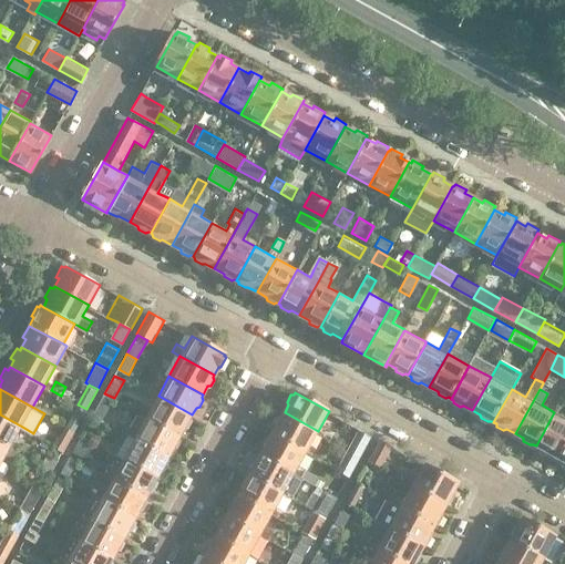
[(108,410),(114,398),(104,393),(98,406),(108,410)]
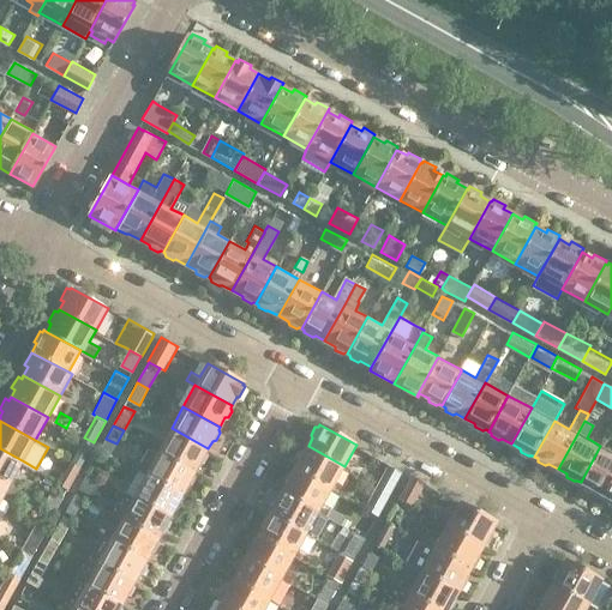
[(144,442),(151,446),(159,451),(196,470),(201,463),(204,461),(208,454),(207,451),(208,448),(172,428),(166,439),(151,430),(144,442)]
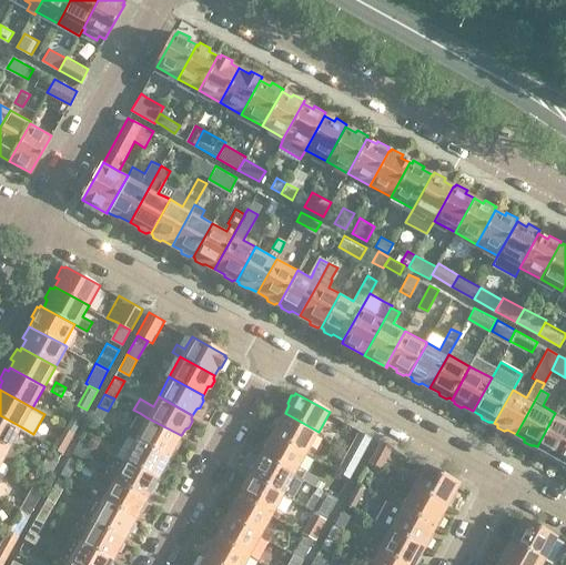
[(74,431),(87,410),(78,405),(67,426),(74,431)]
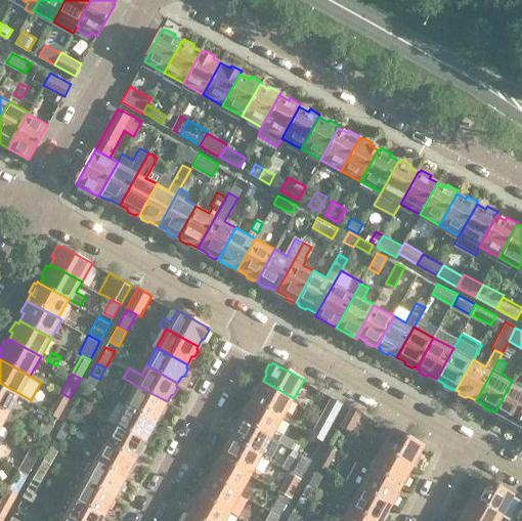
[(125,404),(125,403),(157,421),(161,414),(163,414),(167,406),(166,404),(167,401),(135,385),(129,381),(123,391),(115,387),(110,396),(119,401),(125,404)]
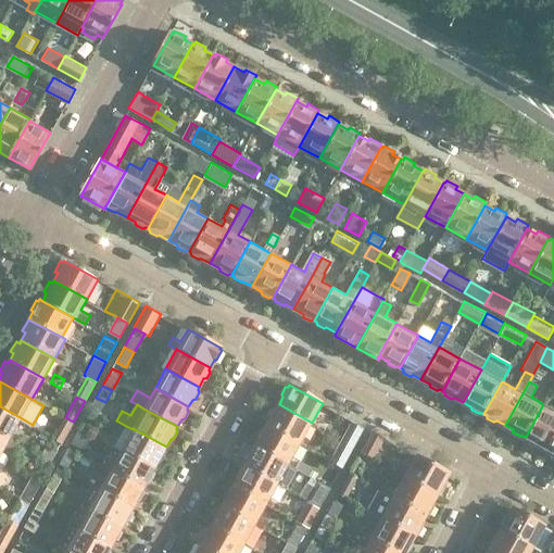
[(272,417),(267,425),(300,443),(312,423),(279,404),(277,407),(273,407),(269,414),(272,417)]
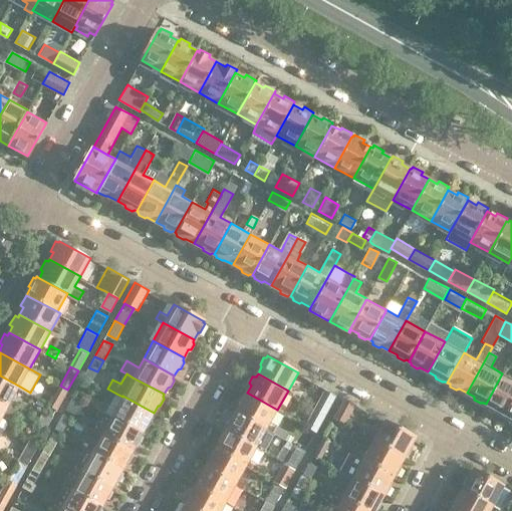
[(501,375),(486,404),(489,405),(489,408),(495,412),(498,411),(505,415),(511,402),(511,378),(502,373),(501,375)]
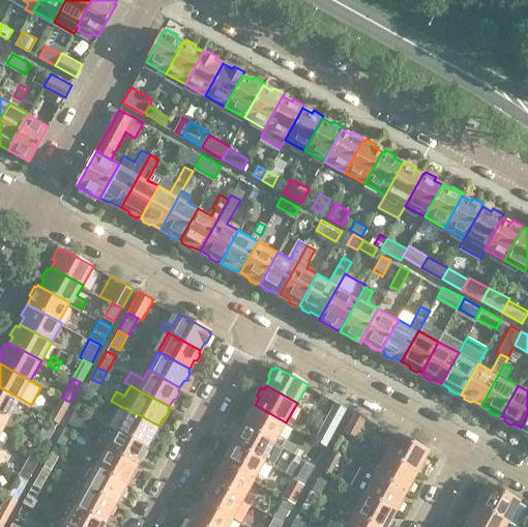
[(0,413),(9,418),(21,399),(0,387),(0,413)]
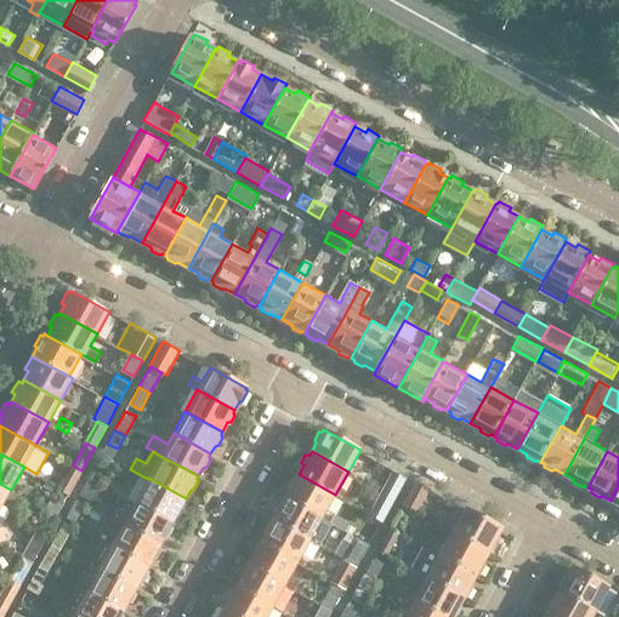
[(71,492),(83,472),(71,464),(58,486),(71,492)]
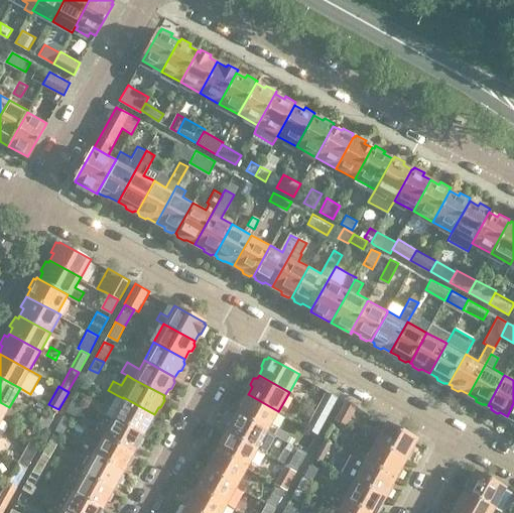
[(297,386),(293,394),(303,400),(307,392),(297,386)]
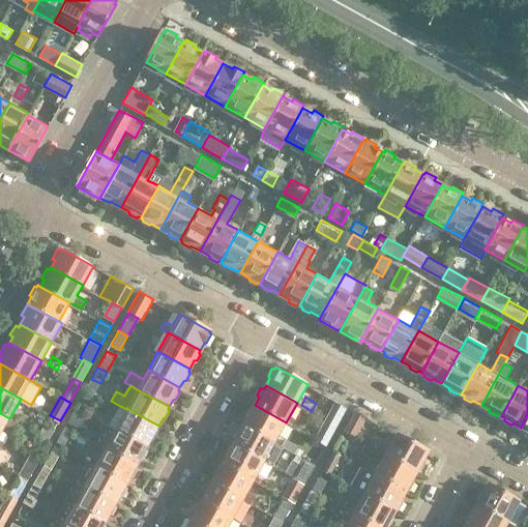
[(248,416),(244,425),(275,441),(286,422),(255,405),(254,407),(251,407),(246,414),(248,416)]
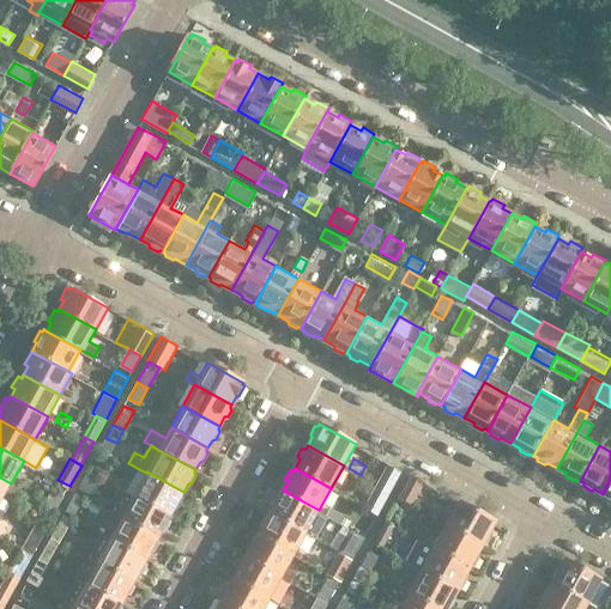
[(101,475),(89,469),(79,486),(91,493),(101,475)]
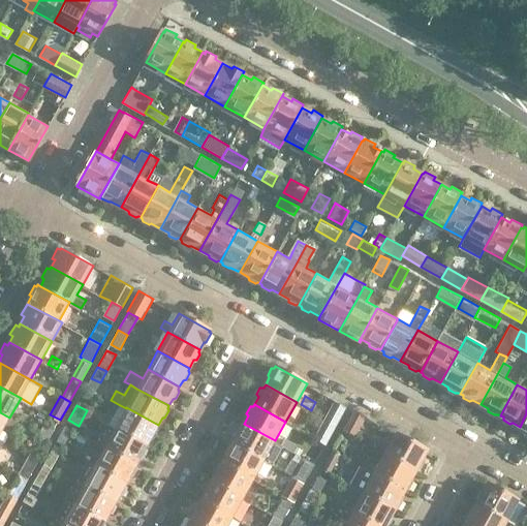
[(156,427),(158,425),(126,407),(126,408),(120,405),(114,416),(104,411),(104,412),(100,419),(116,427),(148,443),(151,437),(154,436),(158,430),(156,427)]
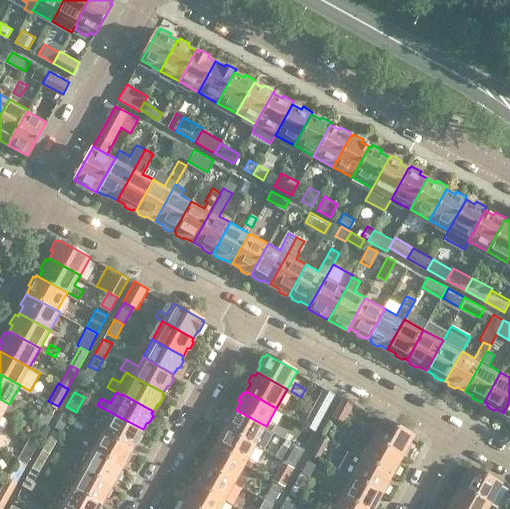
[(101,399),(101,398),(90,393),(86,400),(97,405),(101,399)]
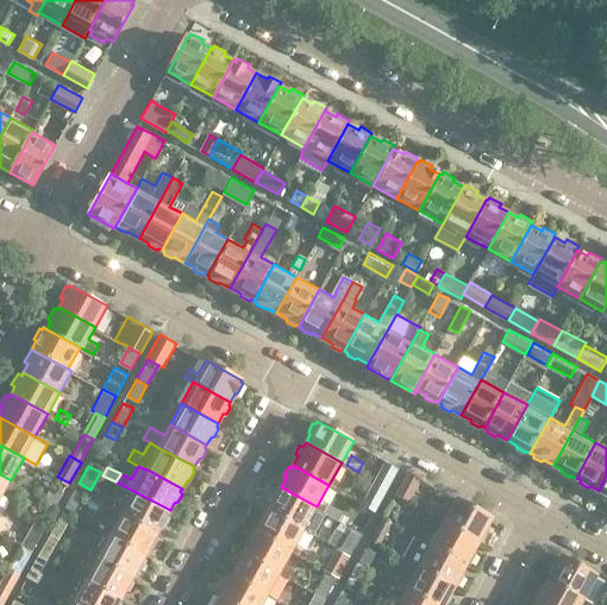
[(387,487),(393,477),(379,468),(373,479),(387,487)]
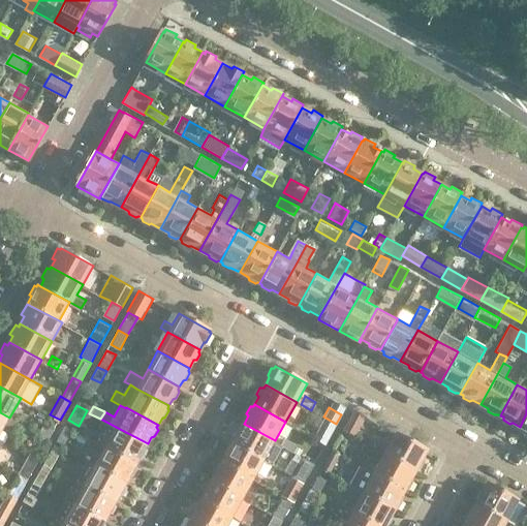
[(367,416),(354,409),(344,430),(357,436),(367,416)]
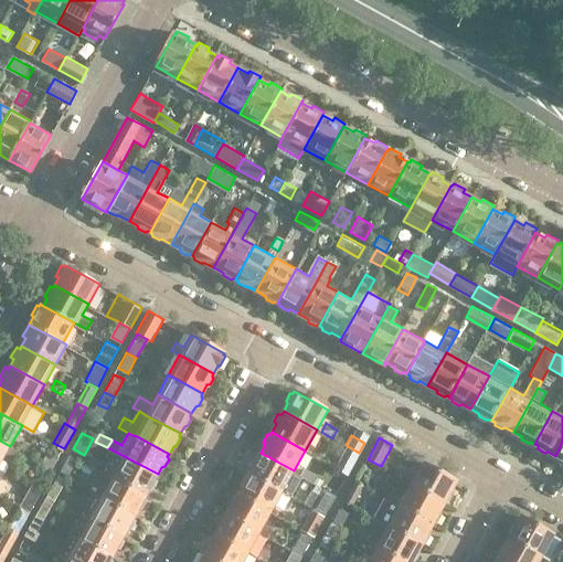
[(0,466),(6,470),(17,476),(21,468),(3,458),(10,446),(0,441),(0,466)]
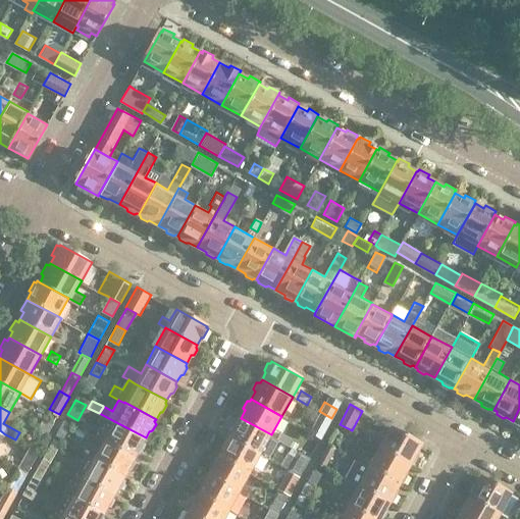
[(291,410),(287,418),(296,424),(301,416),(291,410)]
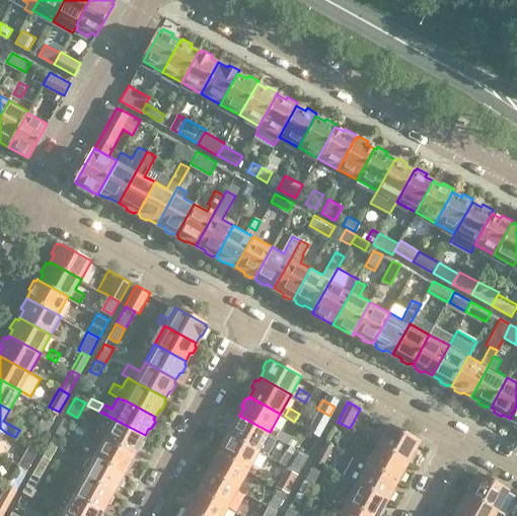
[(39,426),(48,431),(54,420),(45,415),(39,426)]
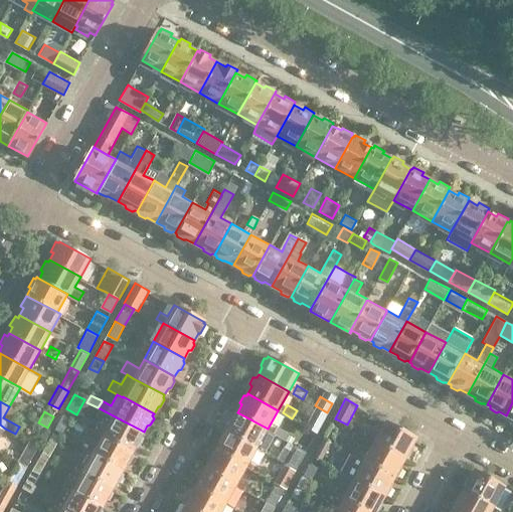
[(72,416),(64,412),(56,428),(63,432),(72,416)]
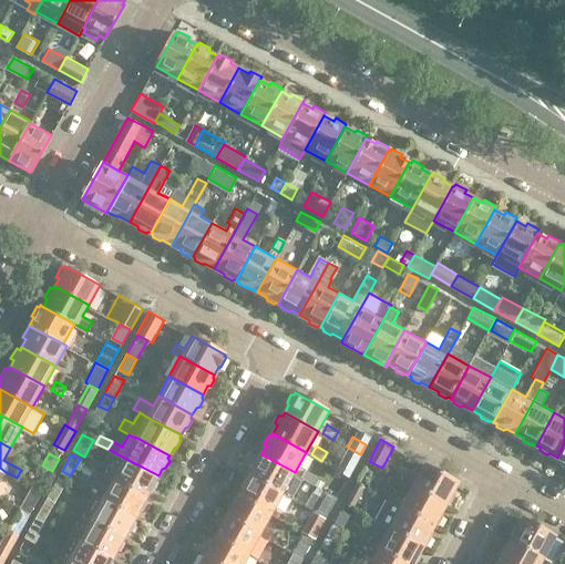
[(255,465),(250,474),(284,492),(291,496),(302,477),(300,475),(295,472),(262,454),(260,455),(256,455),(253,463),(255,465)]
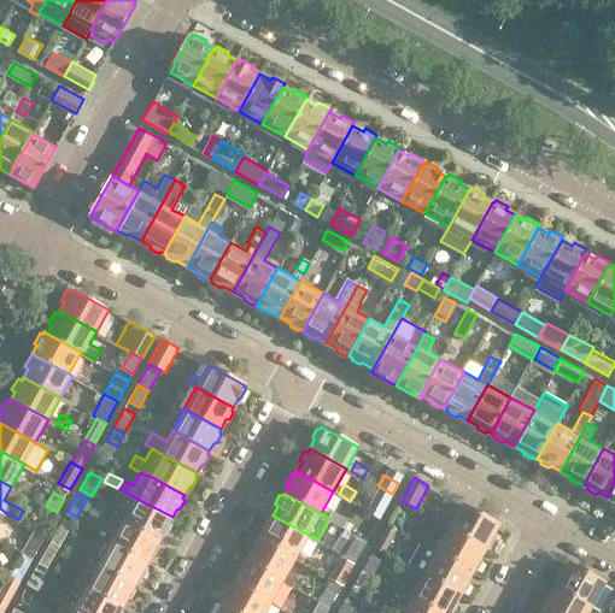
[(135,497),(123,519),(160,538),(164,531),(168,531),(173,523),(170,520),(173,517),(135,497)]
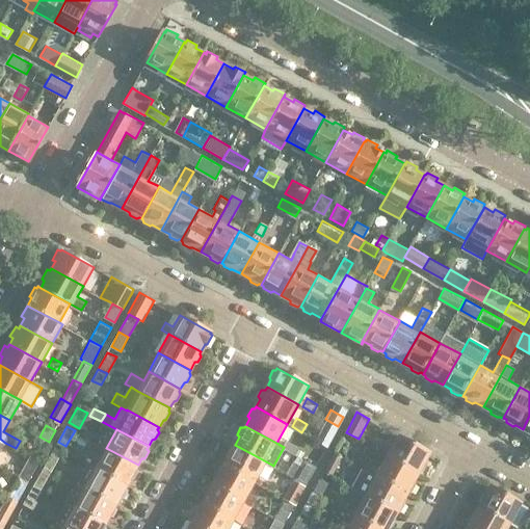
[(80,435),(77,441),(87,446),(90,441),(80,435)]
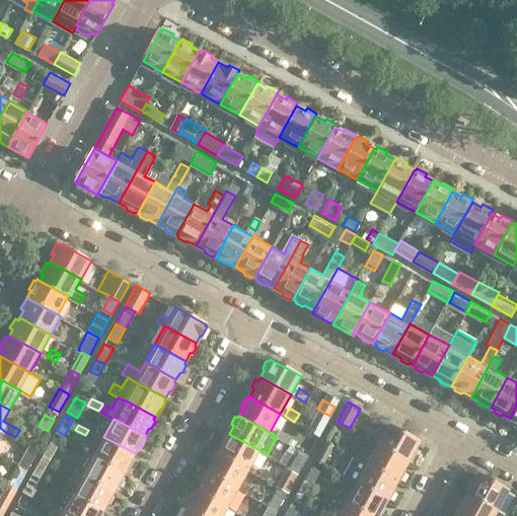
[(388,425),(377,443),(409,461),(410,459),(413,460),(417,453),(415,450),(419,441),(388,425)]
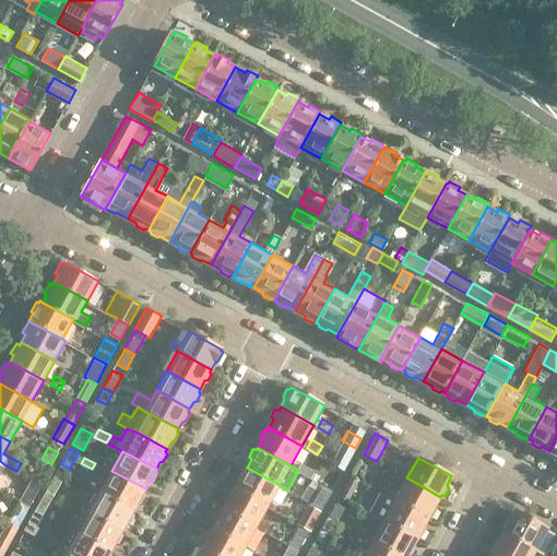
[(296,469),(298,470),(310,476),(316,468),(301,460),(296,469)]
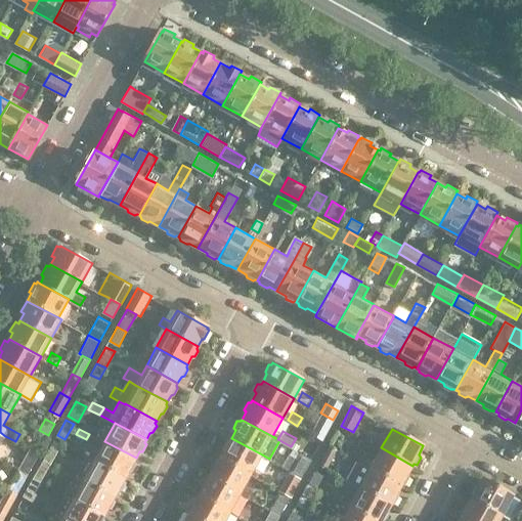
[(225,449),(221,457),(252,474),(262,454),(231,438),(230,440),(226,440),(223,446),(225,449)]
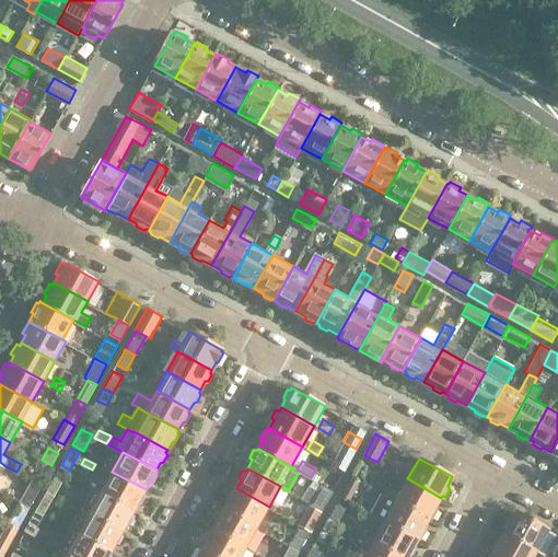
[(398,484),(403,476),(388,468),(384,476),(398,484)]
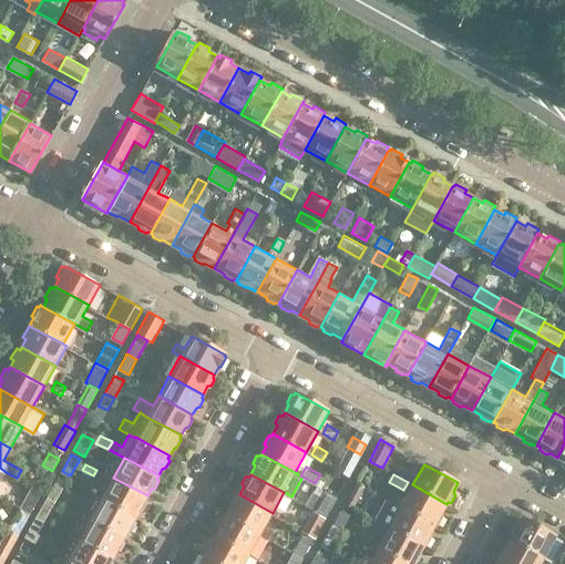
[(68,480),(60,475),(49,495),(57,500),(68,480)]
